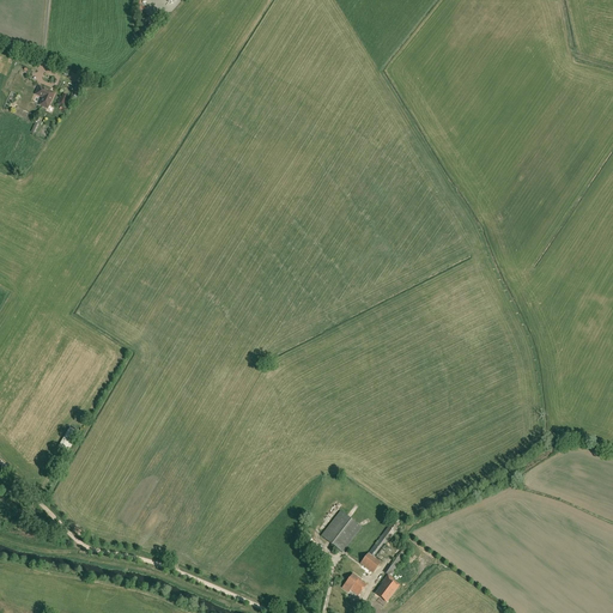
[(84,79),(71,73),(68,78),(80,85),(84,79)]
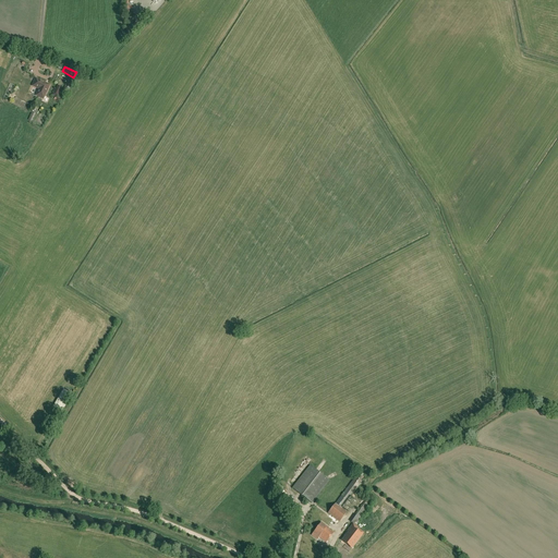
[(73,84),(75,79),(70,76),(64,88),(69,91),(72,84),(73,84)]
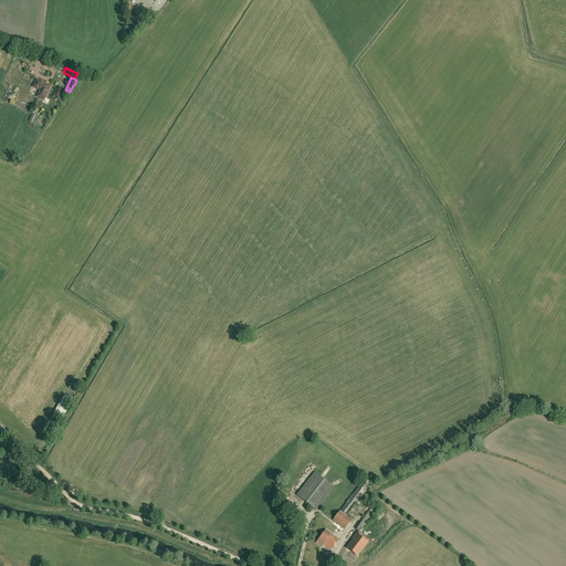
[(44,101),(50,86),(35,80),(32,87),(40,91),(37,97),(44,101)]
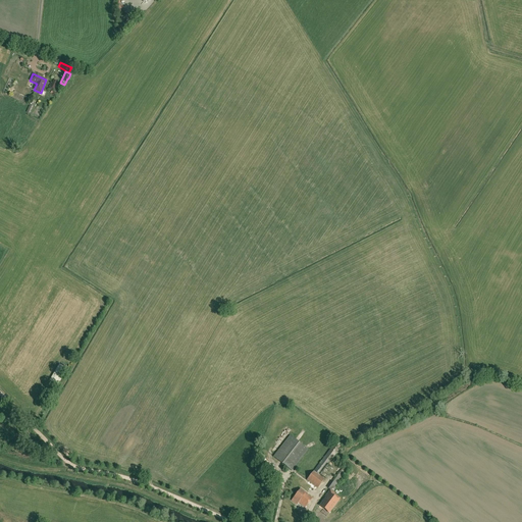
[(61,75),(56,73),(52,83),(56,85),(61,75)]
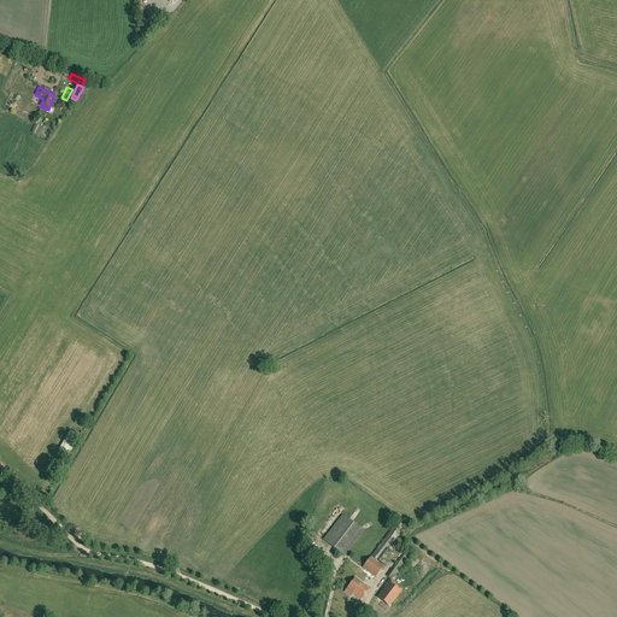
[(65,454),(70,445),(64,441),(58,451),(65,454)]
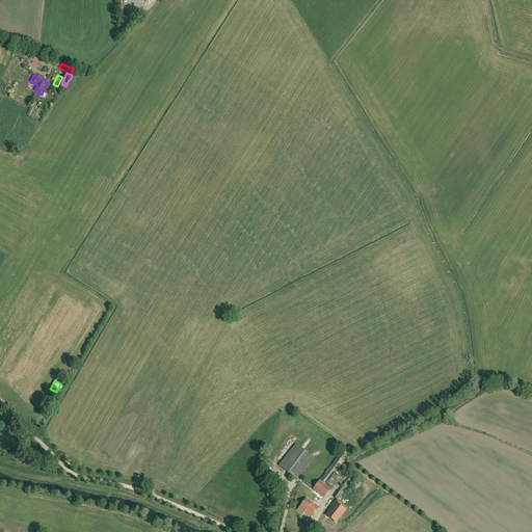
[(314,458),(295,444),(278,466),(297,480),(314,458)]
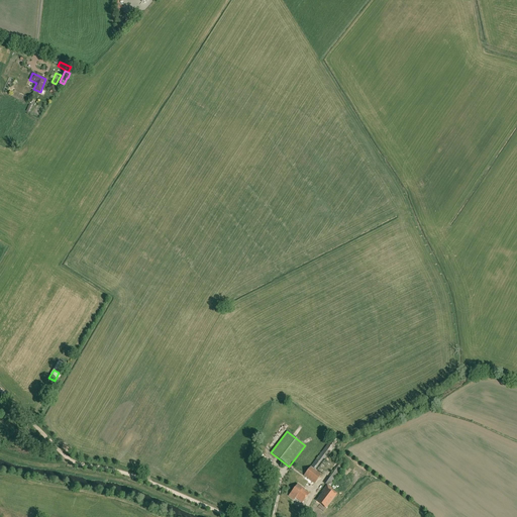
[(321,475),(317,472),(339,442),(332,437),(311,467),(303,476),(315,485),(321,475)]
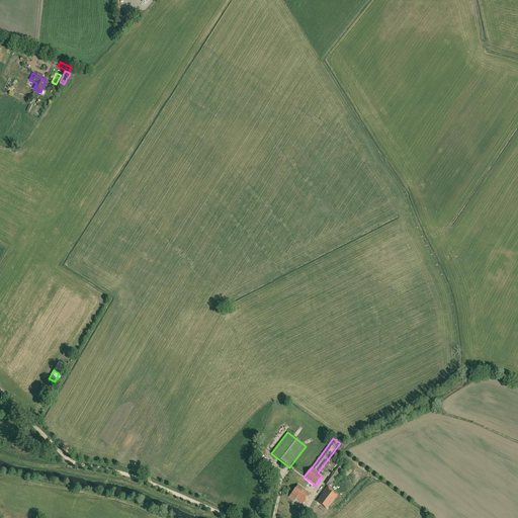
[(332,478),(336,481),(346,468),(342,465),(332,478)]
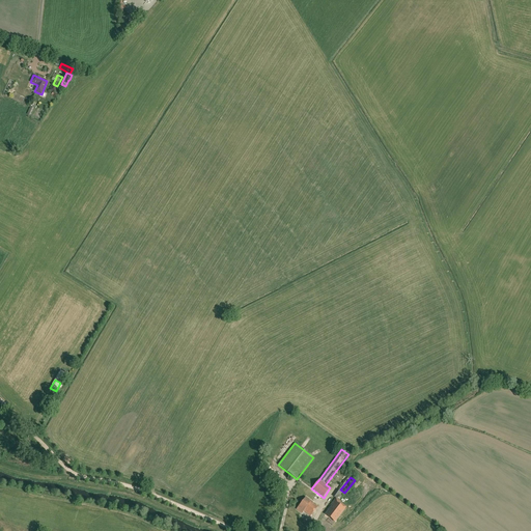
[(333,519),(344,505),(341,502),(338,500),(339,498),(335,495),(330,501),(331,503),(329,505),(324,510),(332,518),(333,519)]
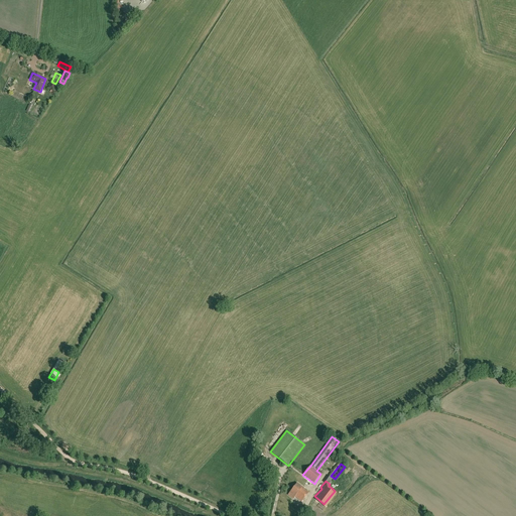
[(301,502),(308,492),(297,484),(289,493),(290,493),(288,495),(292,498),(294,496),(301,502)]
